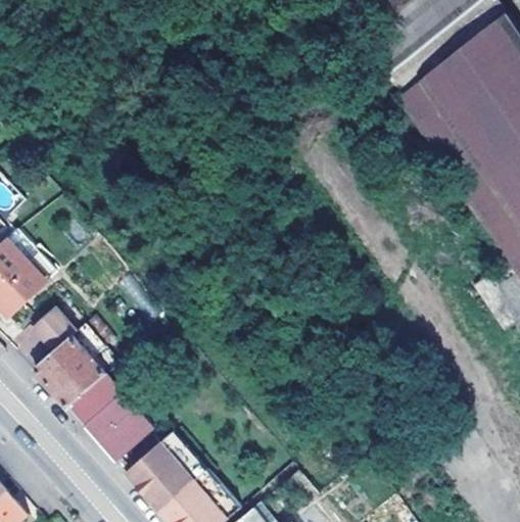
[(519,31),(512,18),(497,0),(369,0),(371,2),(347,24),(383,72),(369,82),(391,109),(397,104),(427,146),(423,150),(432,162),(436,159),(453,182),(446,188),(460,207),(467,202),(498,245),(486,253),(501,273),(477,289),(508,335),(519,326),(519,31)]
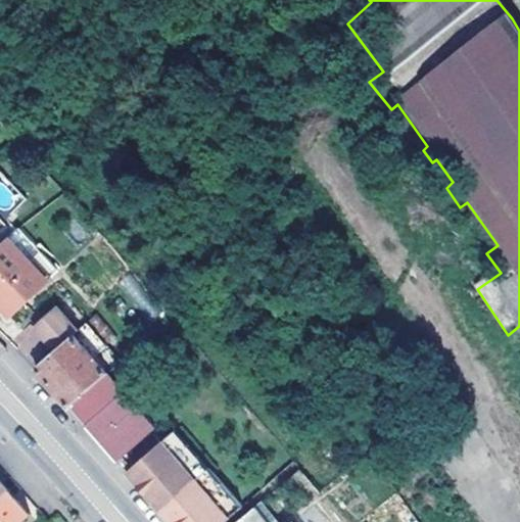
[(58,272),(20,228),(13,233),(7,238),(47,282),(58,272)]
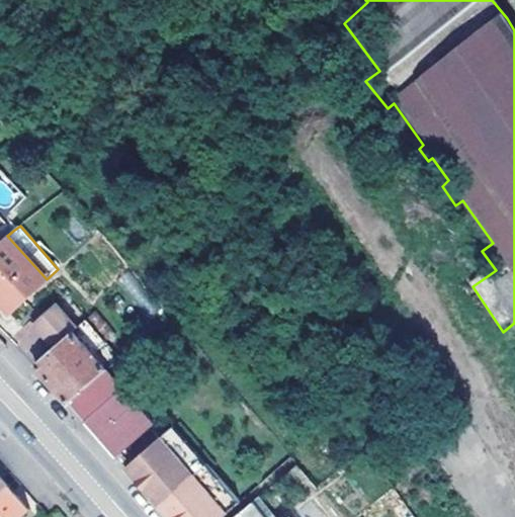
[(47,279),(7,236),(0,242),(0,304),(9,314),(47,279)]
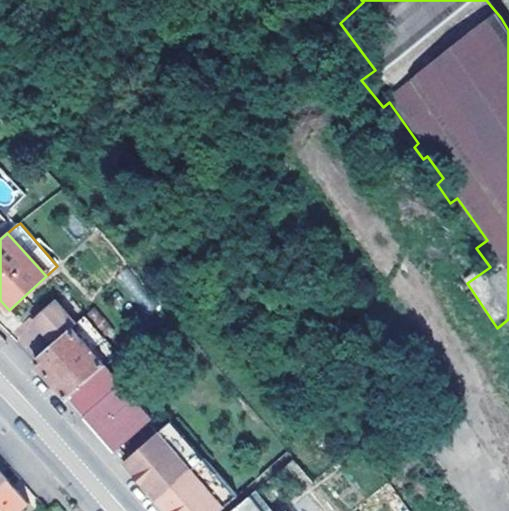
[(30,321),(51,343),(70,326),(72,323),(52,301),(30,321)]
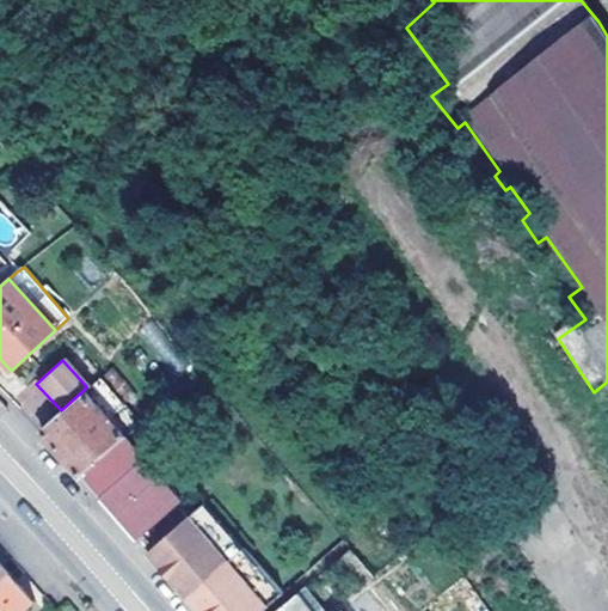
[(83,478),(136,539),(165,513),(180,498),(123,434),(84,390),(61,410),(40,429),(59,451),(73,468),(83,478)]
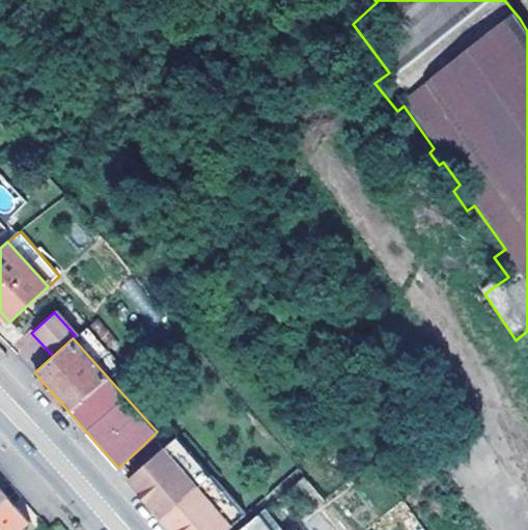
[(166,446),(129,479),(163,518),(199,484),(166,446)]
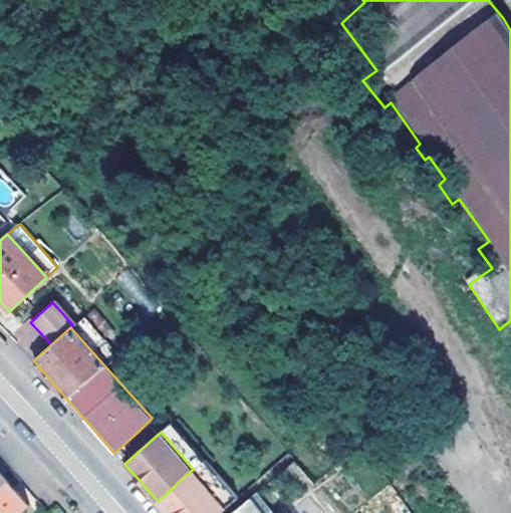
[(193,469),(227,507),(238,497),(205,459),(193,469)]
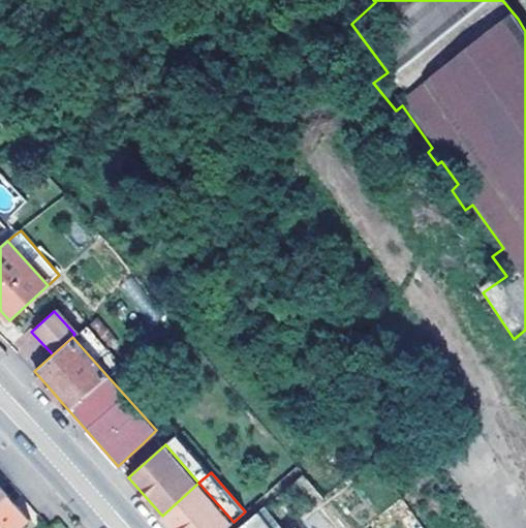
[(198,483),(162,516),(172,527),(226,527),(234,522),(198,483)]
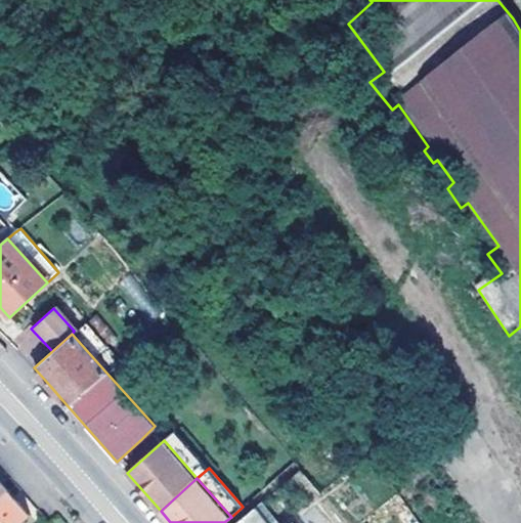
[(6,491),(0,496),(0,522),(17,522),(27,515),(18,506),(6,491)]
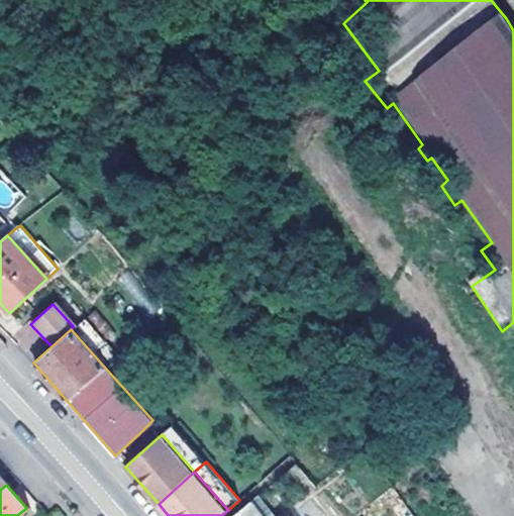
[(263,515),(250,500),(231,515),(263,515)]
